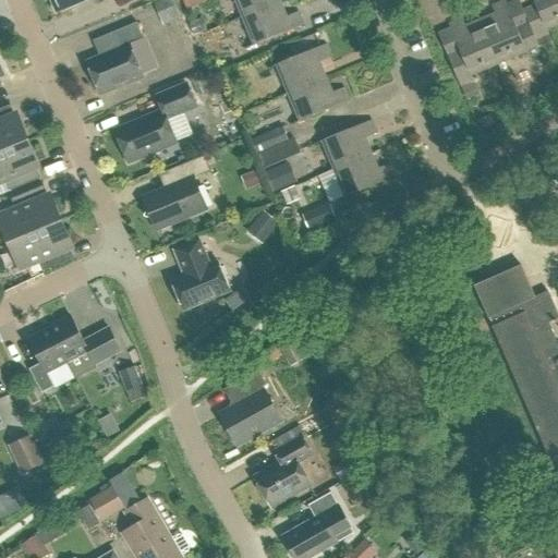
[(51,0),(55,8),(61,10),(72,5),(70,0),(51,0)]
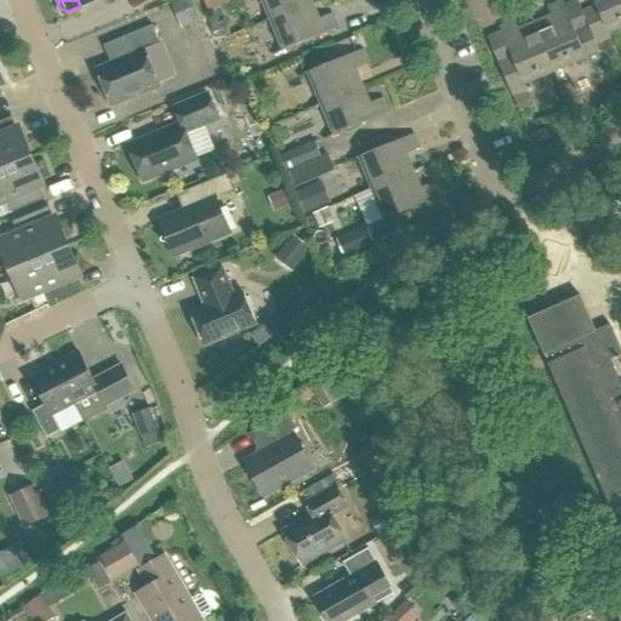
[(199,16),(193,0),(187,0),(176,5),(183,22),(199,16)]
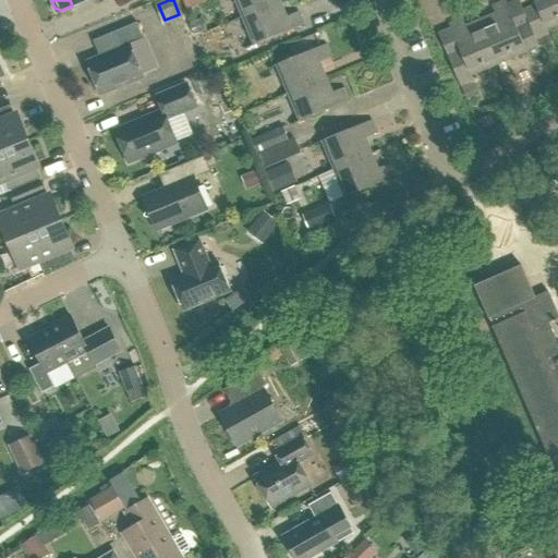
[(234,0),(242,17),(280,2),(279,0),(234,0)]
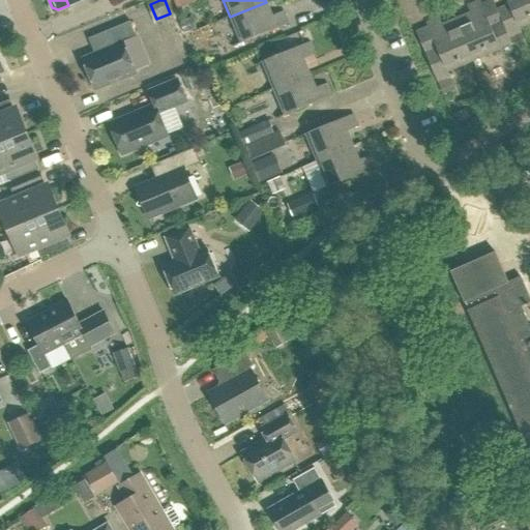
[(529,0),(506,0),(508,5),(497,9),(502,21),(509,38),(514,51),(514,52),(527,47),(520,28),(529,23),(529,0)]
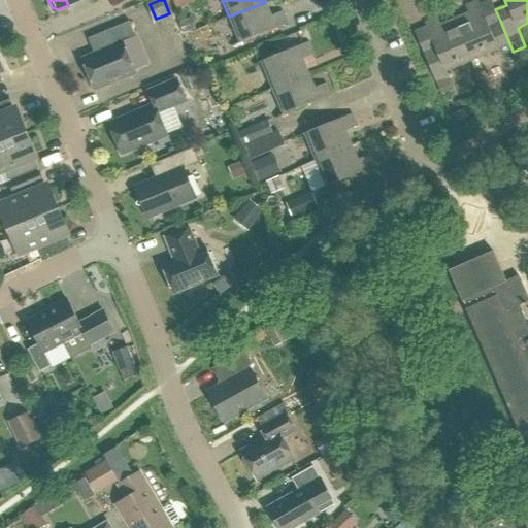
[(468,13),(454,20),(471,61),(497,50),(499,56),(512,51),(507,38),(500,21),(489,26),(477,1),(465,6),(468,13)]
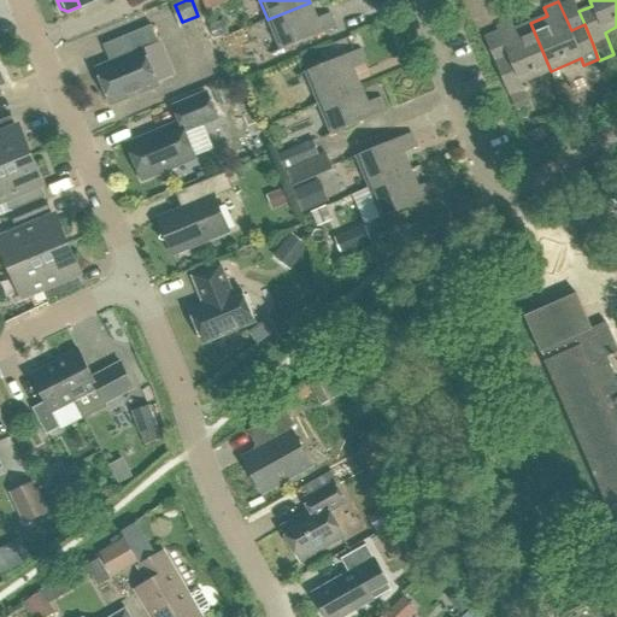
[(268,19),(281,51),(336,28),(330,13),(317,19),(310,3),(268,19)]
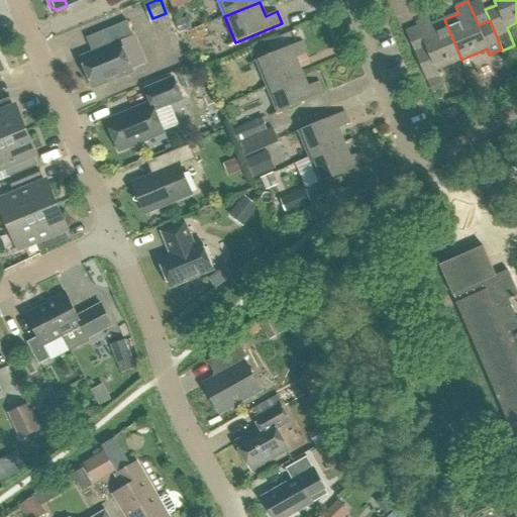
[(422,39),(411,43),(427,81),(439,76),(437,70),(461,60),(444,19),(431,24),(428,17),(416,22),(422,39)]
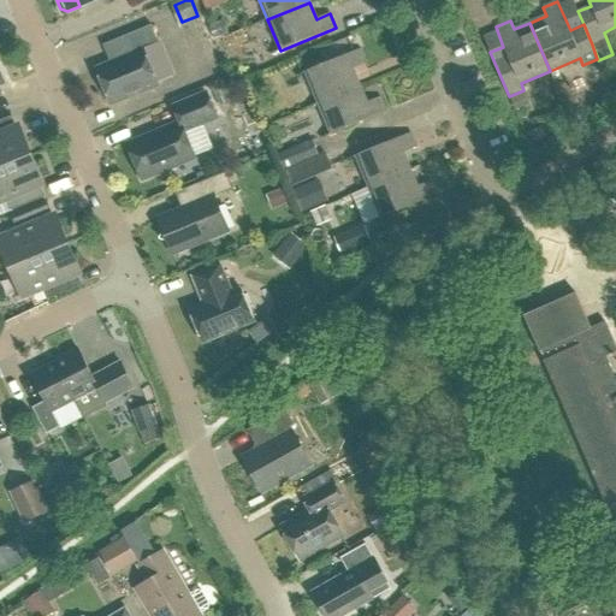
[(227,34),(223,22),(212,25),(215,37),(227,34)]
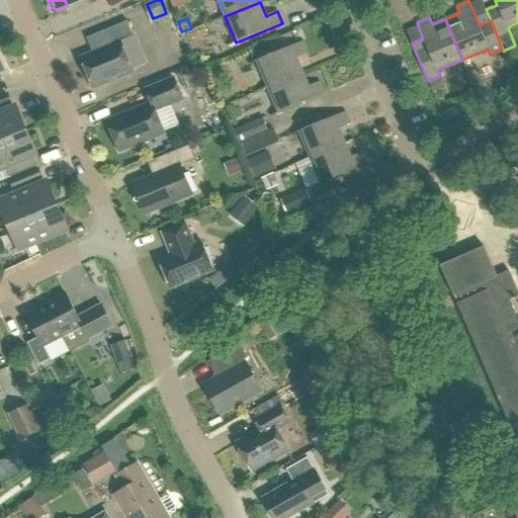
[(81,58),(93,88),(133,71),(120,41),(134,36),(127,21),(104,30),(111,46),(81,58)]
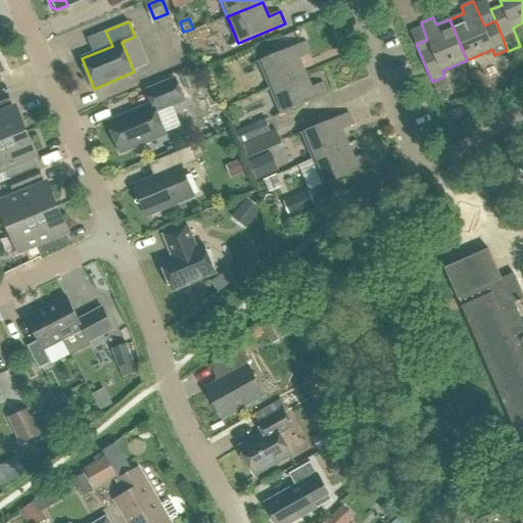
[(258,61),(270,88),(305,73),(299,58),(311,54),(305,42),(258,61)]
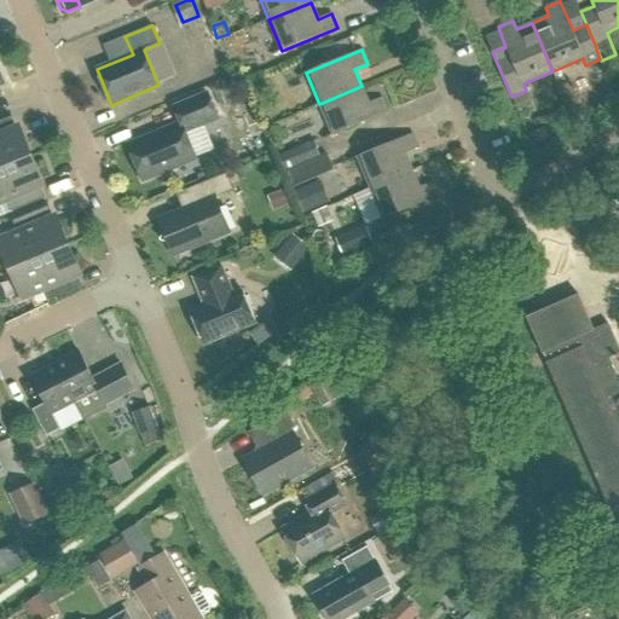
[(319,104),(333,136),(388,113),(382,98),(369,103),(362,86),(319,104)]
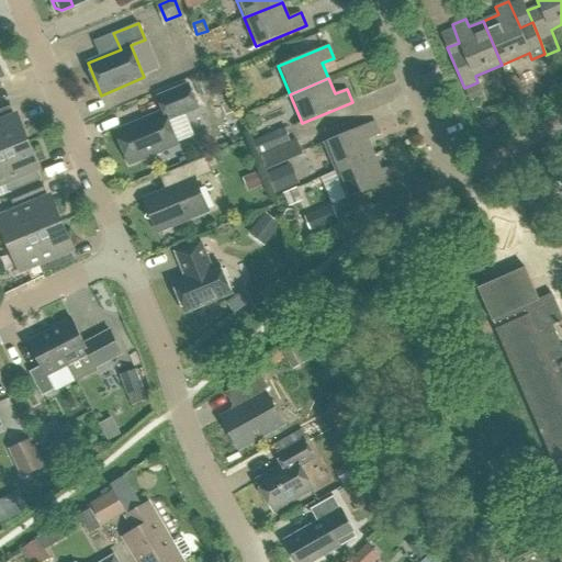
[(116,132),(130,164),(178,144),(168,120),(198,108),(189,85),(158,98),(165,112),(116,132)]
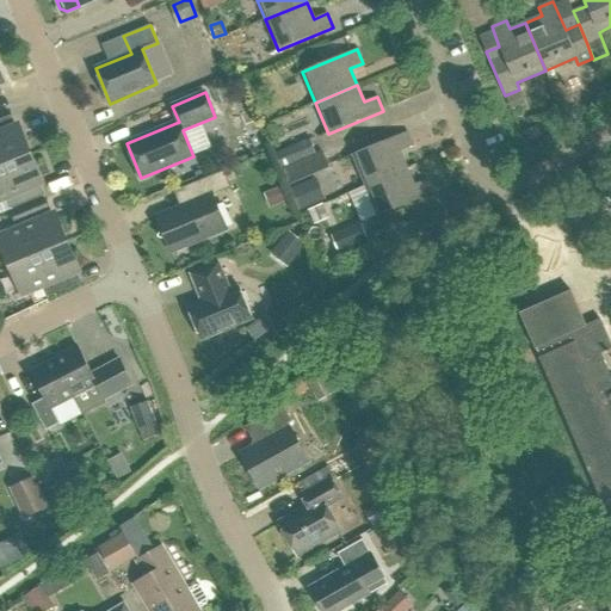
[(0,166),(28,155),(11,115),(0,119),(0,166)]
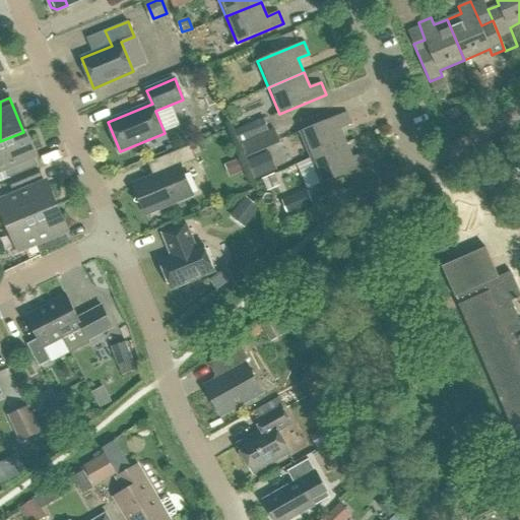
[(447,112),(450,120),(462,115),(459,107),(447,112)]
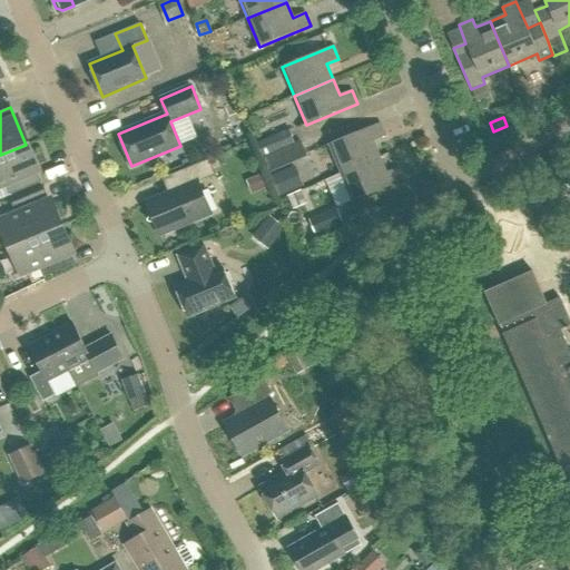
[(328,145),(341,174),(380,157),(373,141),(385,136),(380,123),(328,145)]
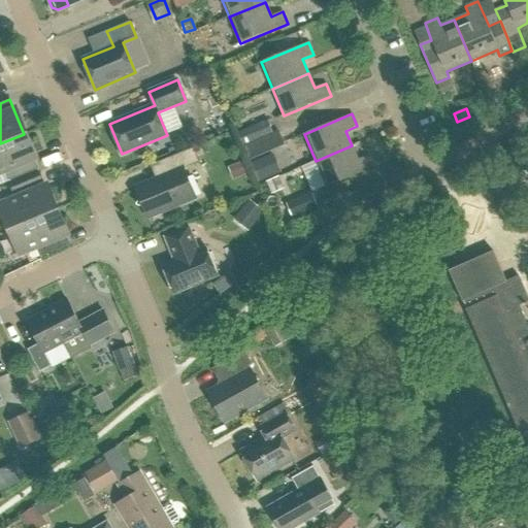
[(267,122),(240,132),(244,143),(271,133),(267,122)]
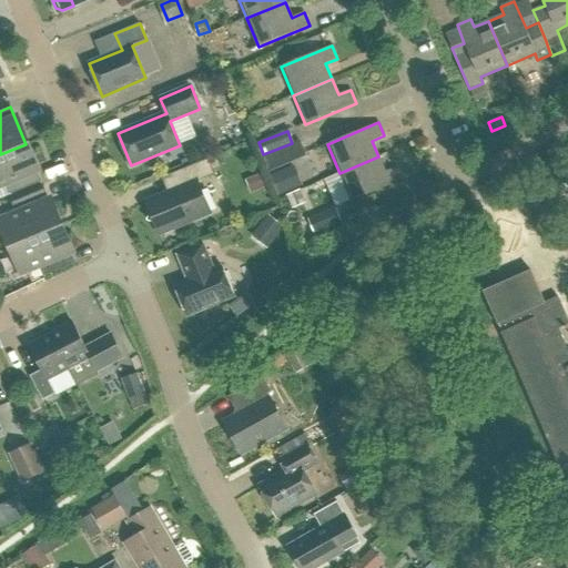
[(271,171),(306,158),(301,143),(265,156),(271,171)]
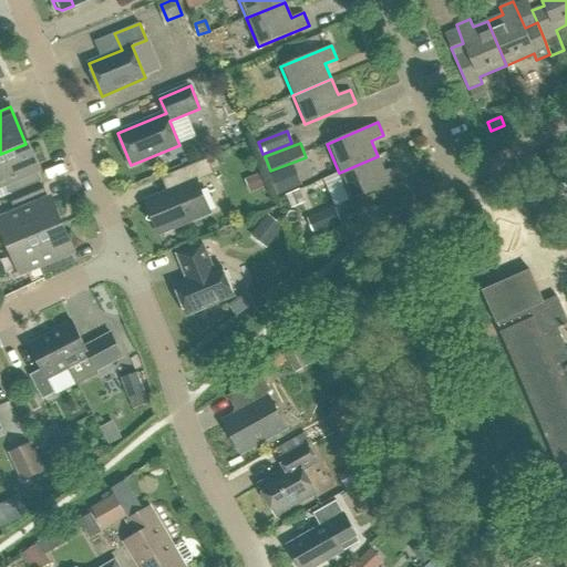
[(0,183),(3,182),(9,195),(41,181),(26,144),(0,154),(0,183)]
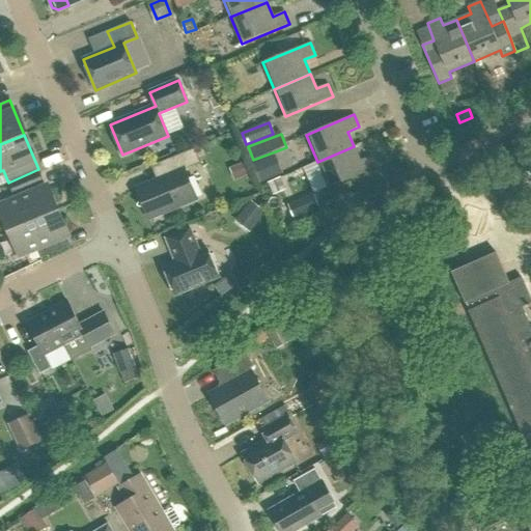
[(317,162),(329,189),(376,168),(371,156),(360,161),(354,146),(317,162)]
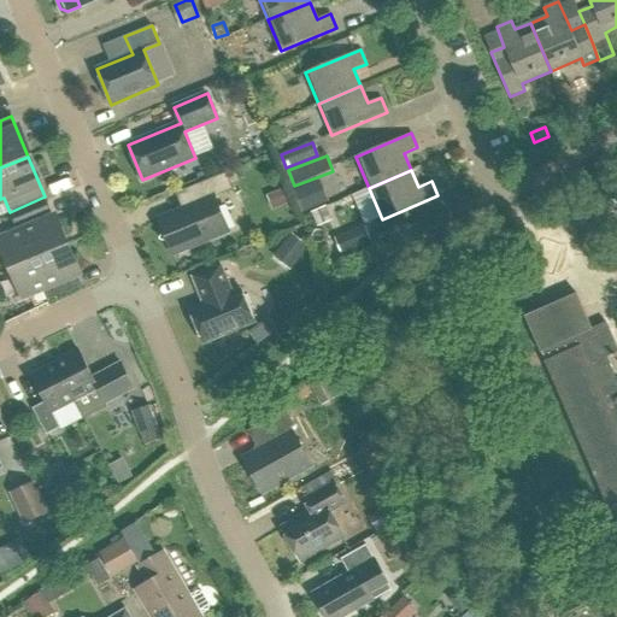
[(163,231),(160,239),(168,242),(172,254),(229,231),(215,197),(233,189),(225,172),(189,188),(195,204),(158,219),(163,231)]
